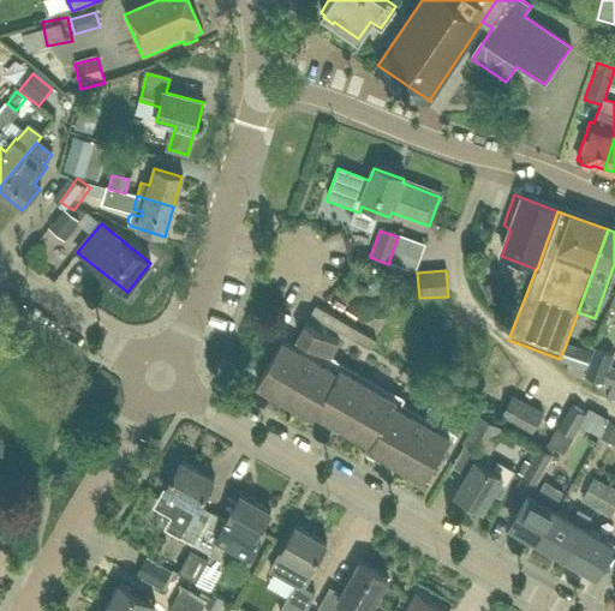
[(315,309),(310,317),(370,352),(375,343),(315,309)]
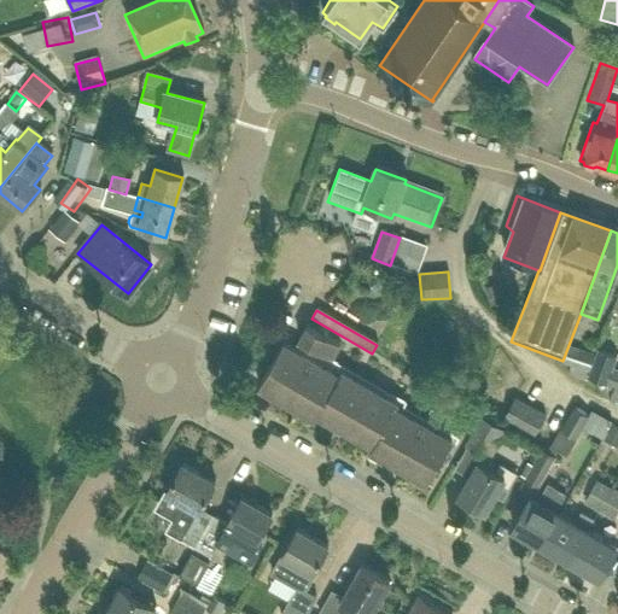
[(331,360),(339,345),(307,327),(298,341),(331,360)]
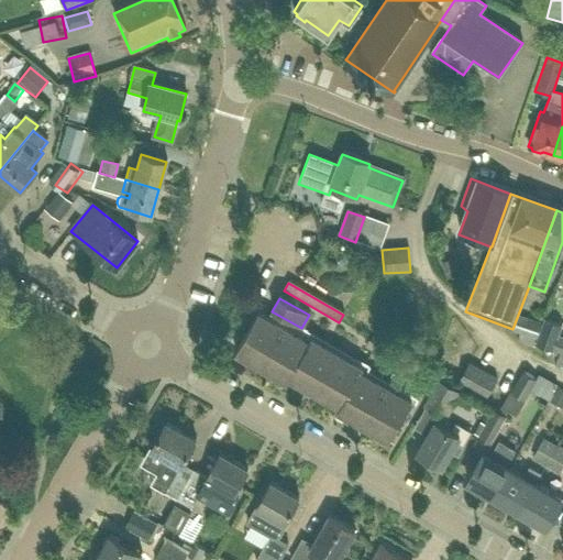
[(388,442),(411,403),(361,373),(363,370),(311,339),(309,343),(257,314),(234,353),(287,384),(289,380),(339,408),(337,413),(388,442)]
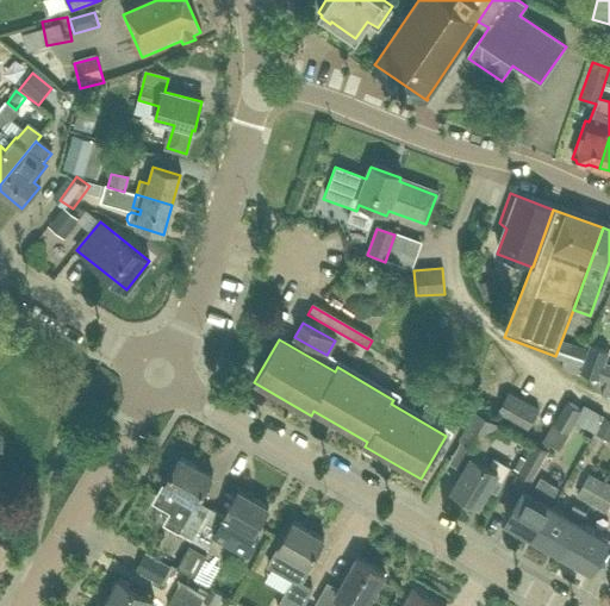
[(587,353),(561,343),(554,361),(564,364),(561,369),(562,374),(578,380),(587,353)]
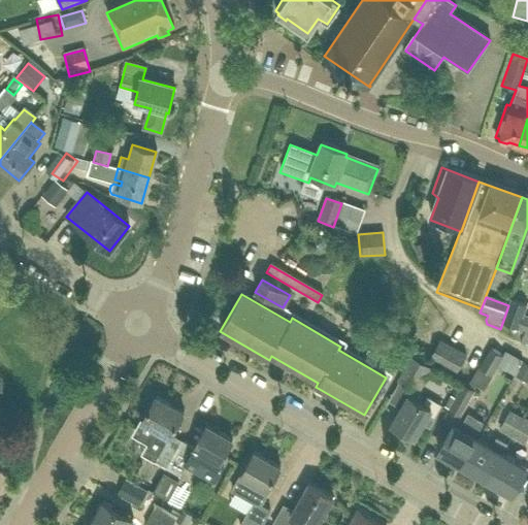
[(502,323),(519,329),(524,316),(527,305),(512,300),(508,305),(503,321),(502,323)]
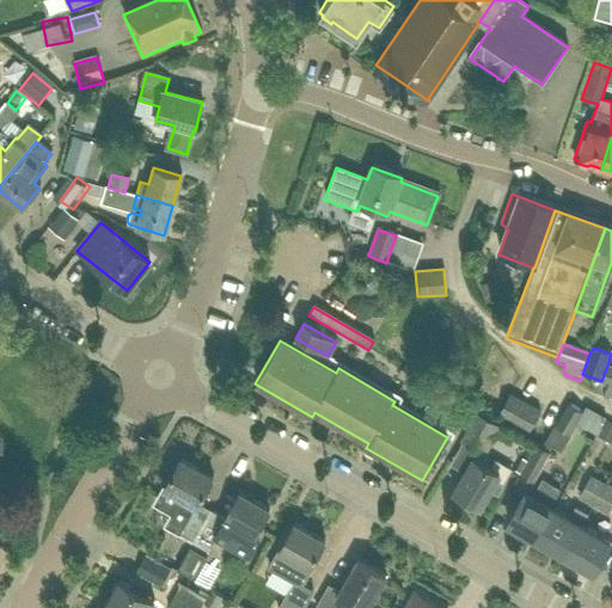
[(418,381),(401,372),(397,379),(415,388),(418,381)]
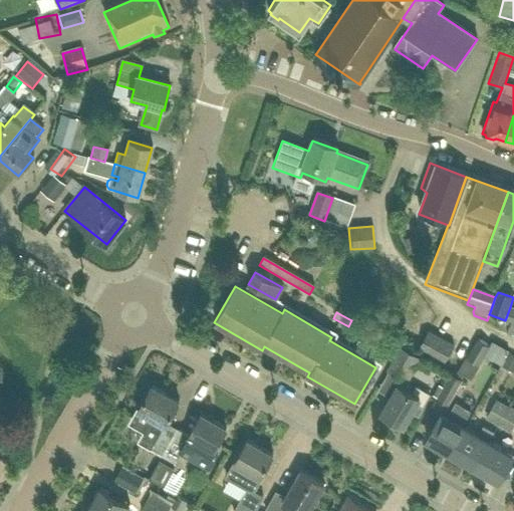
[(445,363),(454,348),(428,333),(419,349),(445,363)]
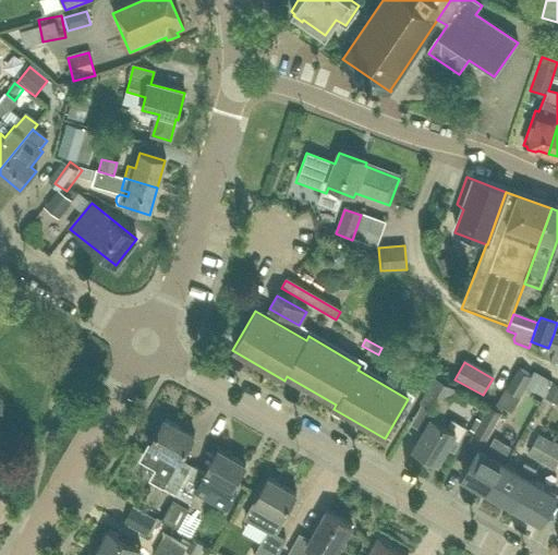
[(518,371),(506,391),(519,399),(531,378),(518,371)]
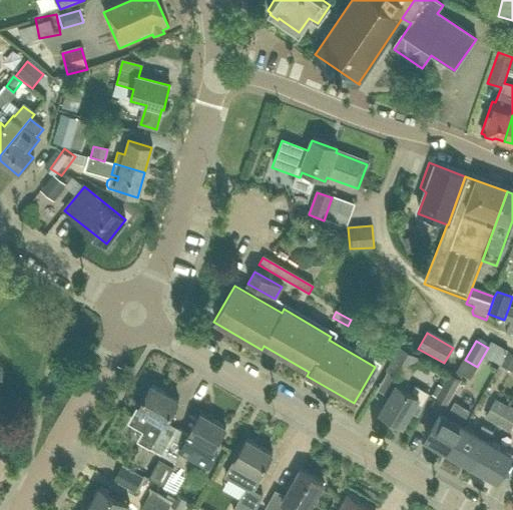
[(400,347),(392,343),(389,349),(396,353),(400,347)]
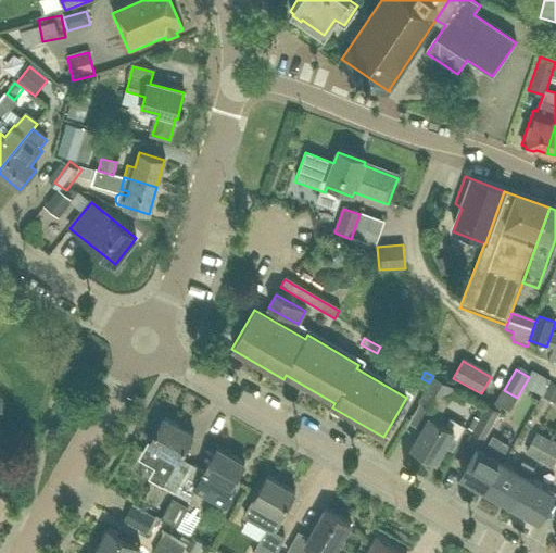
[(419,402),(437,412),(451,388),(434,378),(419,402)]
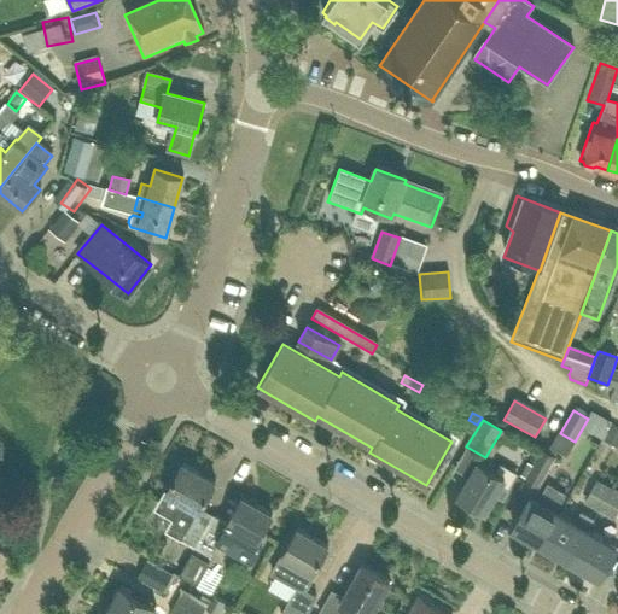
[(566,456),(575,442),(559,432),(551,448),(566,456)]
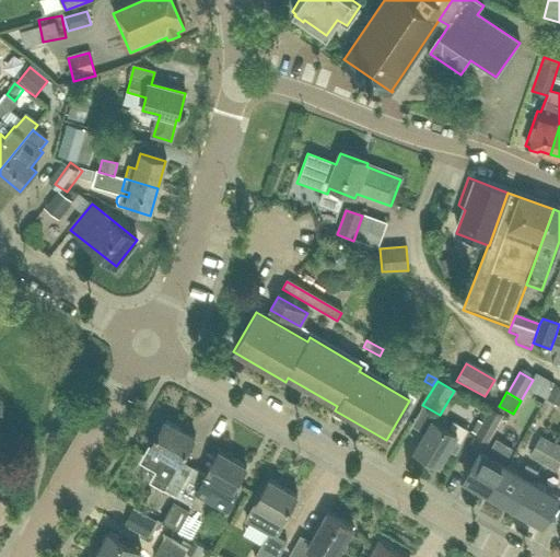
[(492,409),(476,436),(488,443),(503,416),(492,409)]
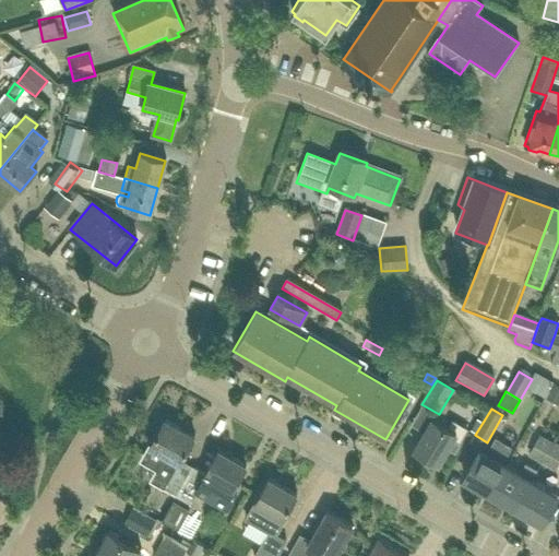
[(415,452),(438,465),(448,450),(454,454),(459,446),(458,446),(466,432),(451,423),(447,429),(432,421),(415,452)]
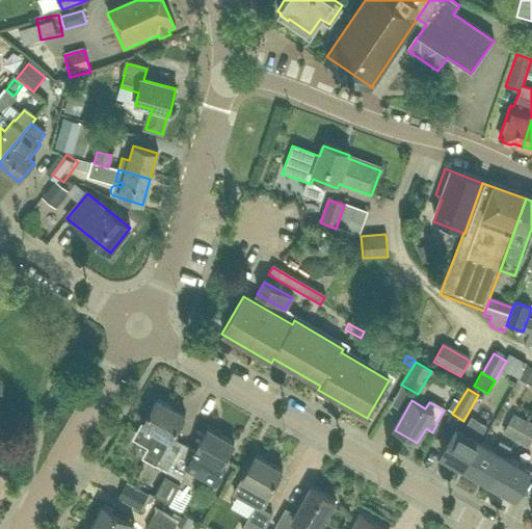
[(154,467),(166,474),(182,447),(170,441),(184,417),(156,401),(141,426),(141,425),(134,438),(150,446),(145,452),(157,459),(154,467)]
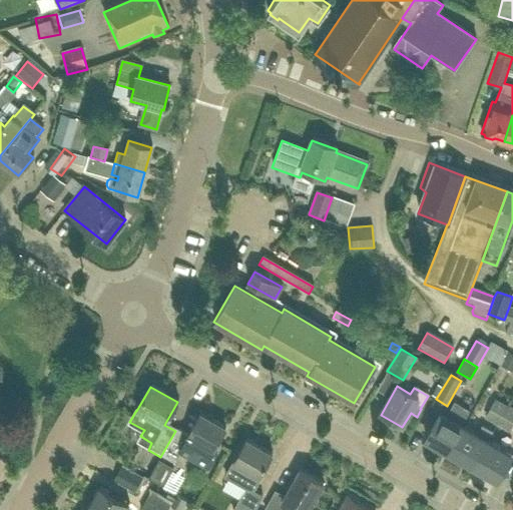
[(497,425),(508,406),(495,399),(485,418),(497,425)]
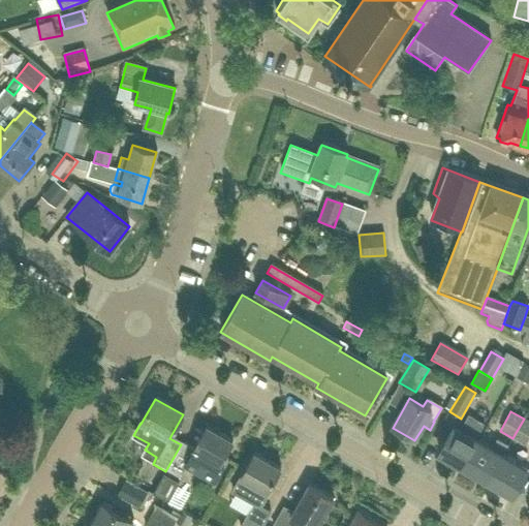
[(463,469),(479,441),(475,439),(484,425),(468,415),(460,431),(454,427),(438,455),(463,469)]
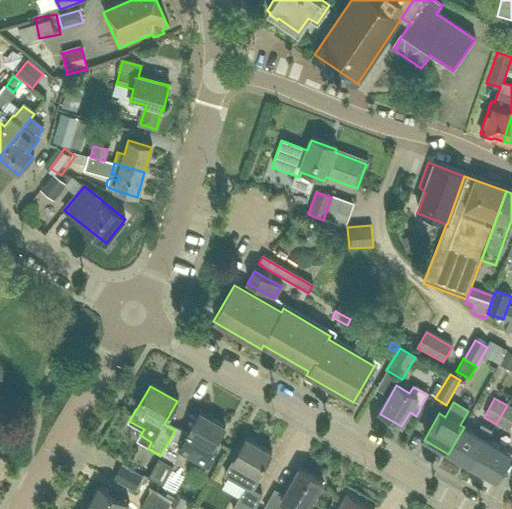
[(511,424),(511,408),(507,405),(496,424),(508,431),(511,424)]
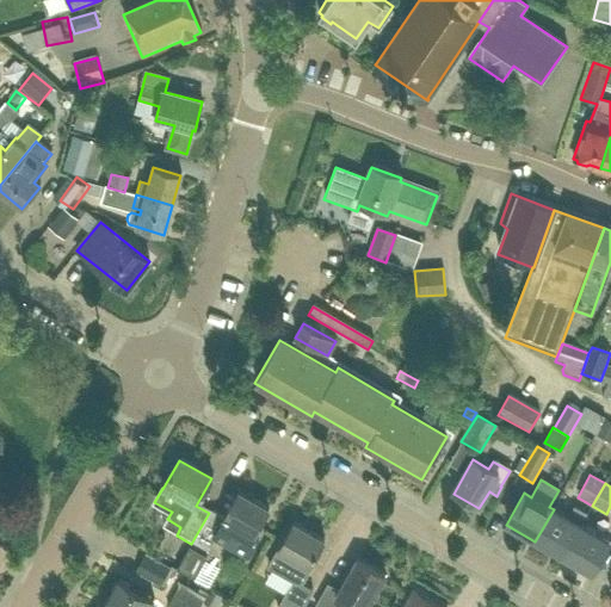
[(209,512),(209,513),(191,544),(216,558),(224,543),(244,555),(253,538),(269,511),(239,494),(223,520),(209,512)]
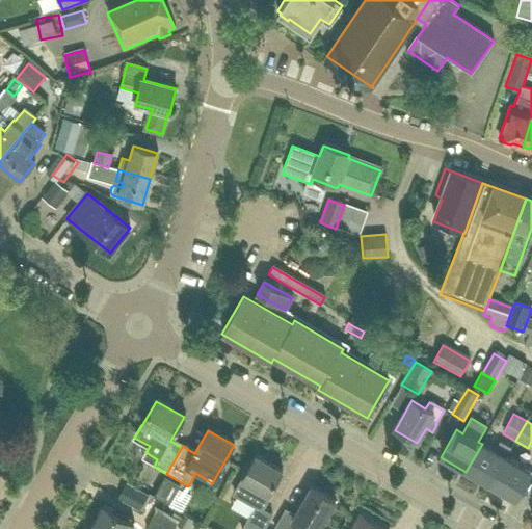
[(466,472),(490,485),(506,459),(512,448),(501,442),(495,451),(482,444),(466,472)]
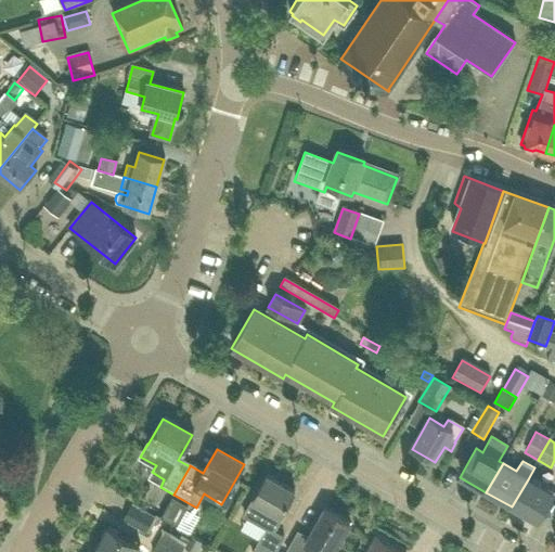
[(281,517),(295,493),(266,477),(243,517),(266,530),(253,551),(275,551),(283,539),(273,534),(282,518),(281,517)]
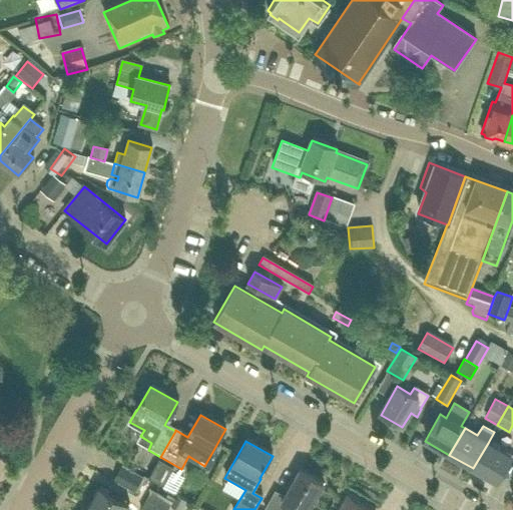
[(511,456),(488,443),(473,468),(497,482),(511,456)]
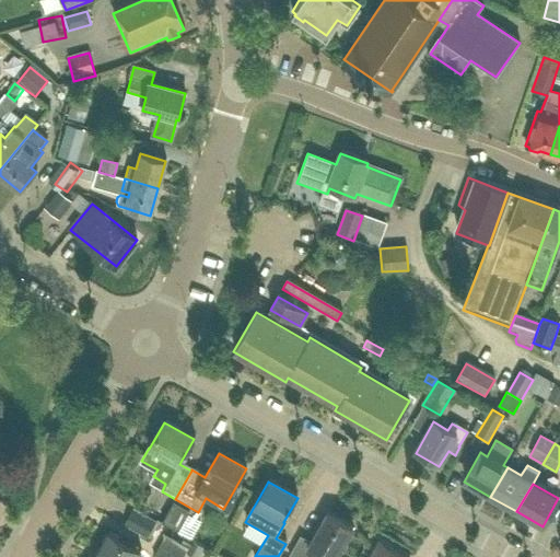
[(163,523),(179,532),(190,511),(174,502),(163,523)]
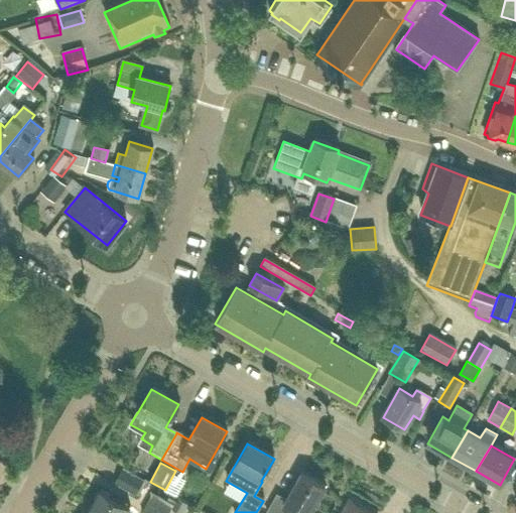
[(310,512),(326,487),(301,474),(285,501),(277,497),(275,500),(268,512),(310,512)]
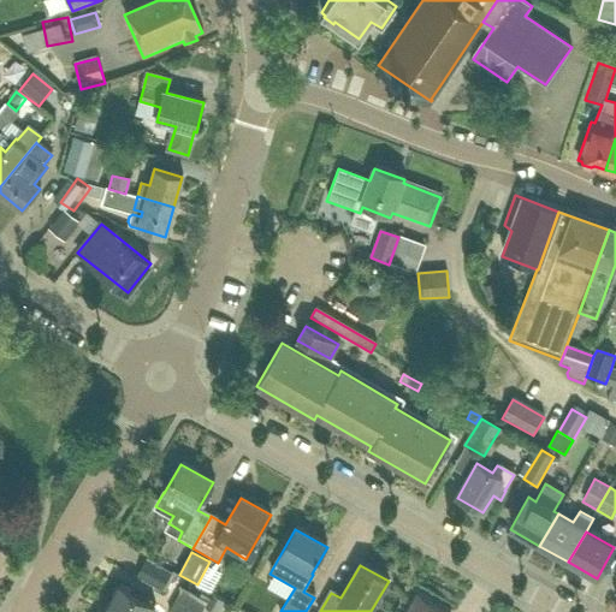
[(118,587),(104,611),(152,611),(154,607),(118,587)]
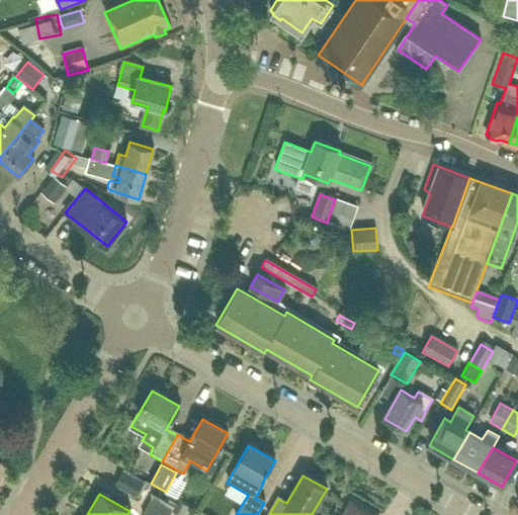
[(170,514),(173,509),(153,497),(143,514),(170,514)]
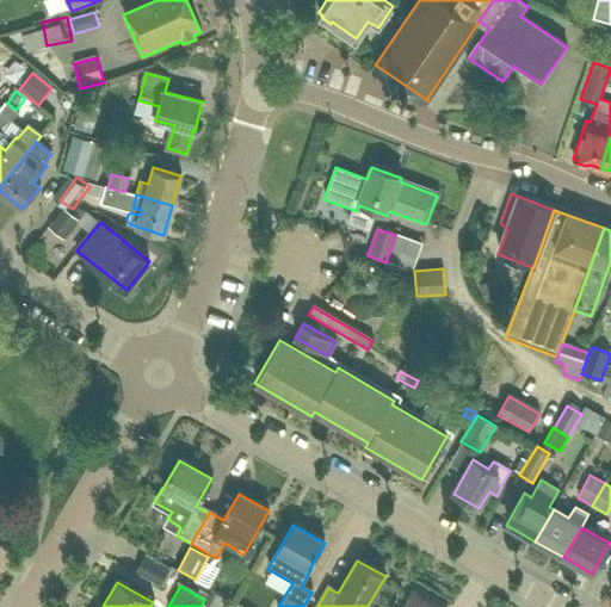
[(436,606),(414,594),(406,606),(436,606)]
